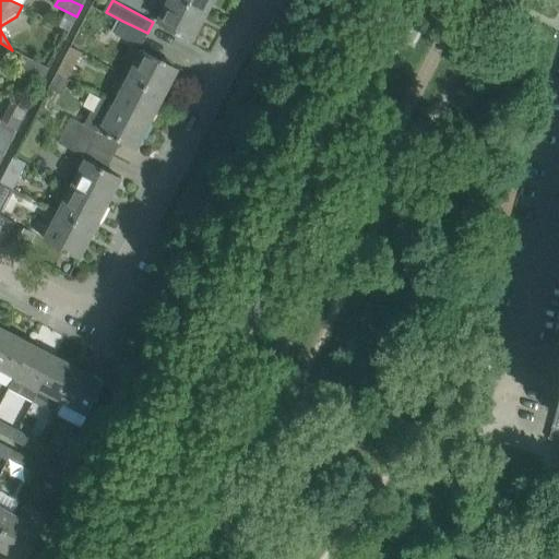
[(183,0),(170,0),(158,23),(177,32),(176,34),(180,36),(181,34),(192,39),(207,11),(183,0)]
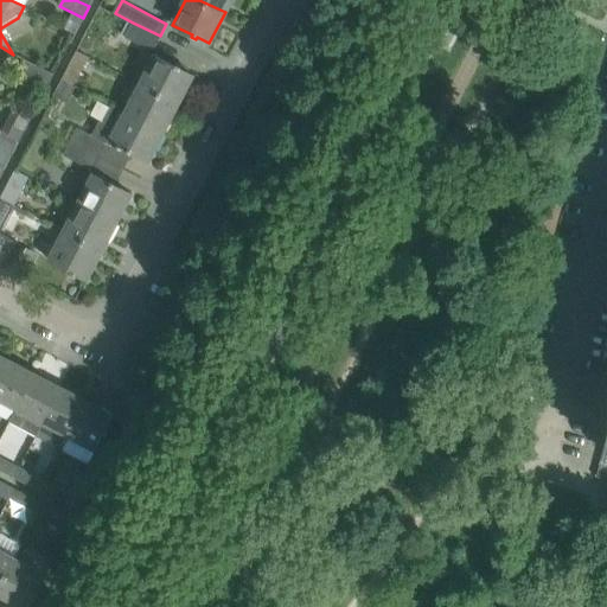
[(199,0),(225,12),(230,0),(199,0)]
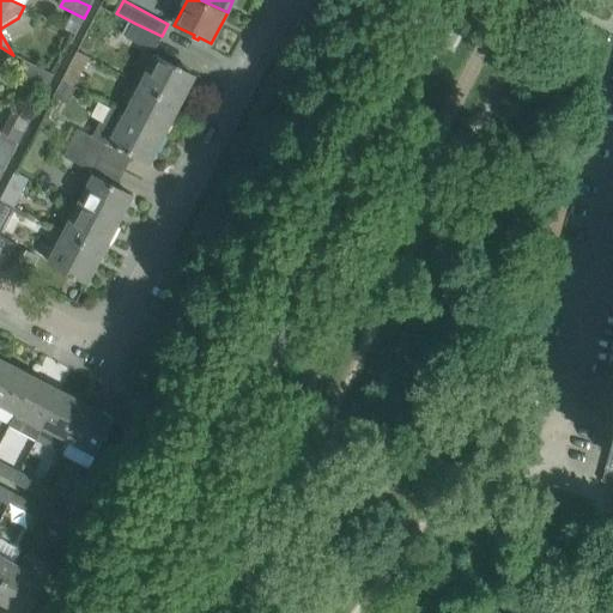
[(155,50),(162,36),(134,23),(127,36),(155,50)]
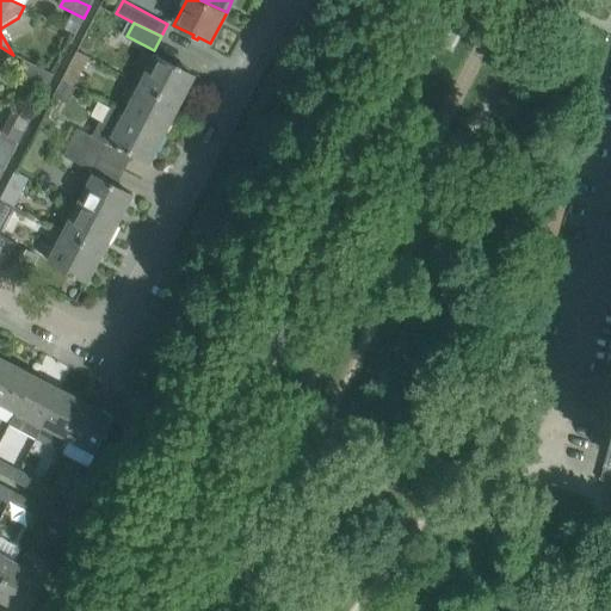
[(26,62),(54,75),(59,67),(31,53),(26,62)]
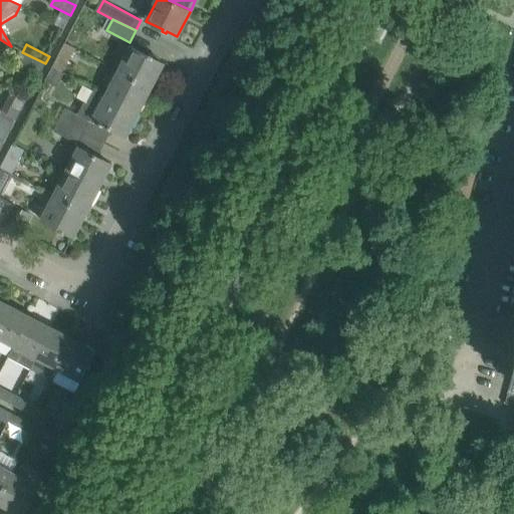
[(154,57),(150,55),(149,56),(132,48),(119,71),(151,87),(163,64),(153,58),(154,57)]
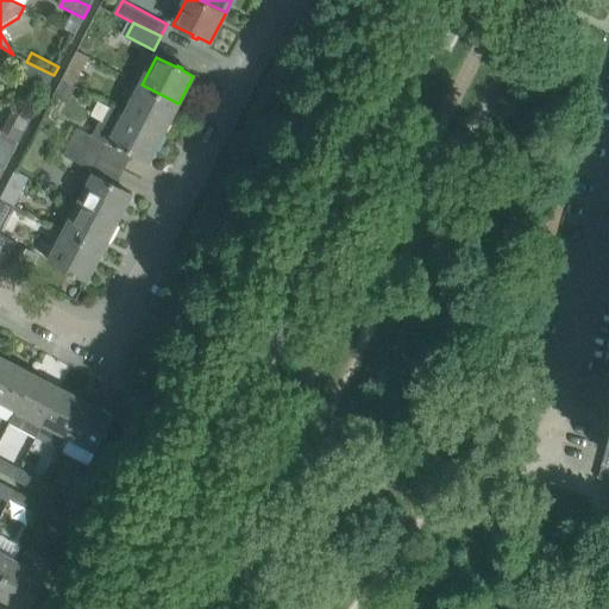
[(46,88),(54,75),(26,62),(20,74),(46,88)]
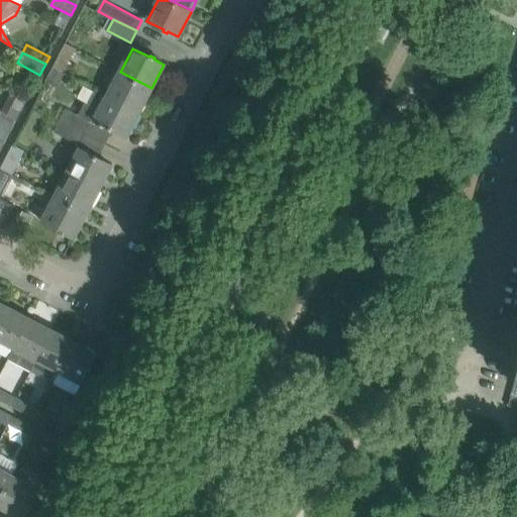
[(53,67),(64,73),(70,62),(59,56),(53,67)]
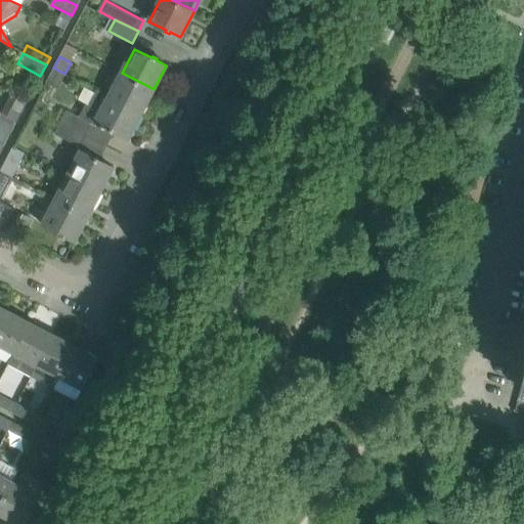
[(154,89),(122,73),(108,98),(140,115),(154,89)]
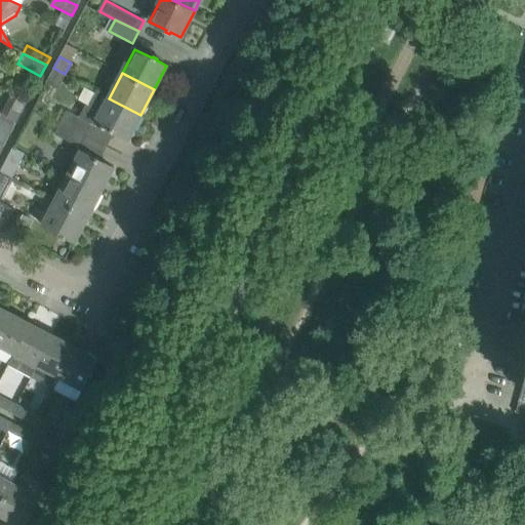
[(106,128),(127,139),(140,115),(109,98),(95,91),(89,104),(86,103),(79,117),(91,123),(90,124),(95,126),(96,125),(96,124),(102,126),(102,128),(106,130),(106,128)]
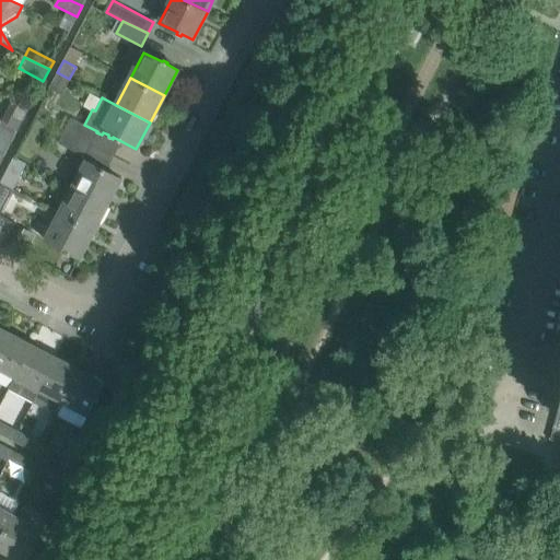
[(8,126),(18,130),(26,114),(16,108),(8,126)]
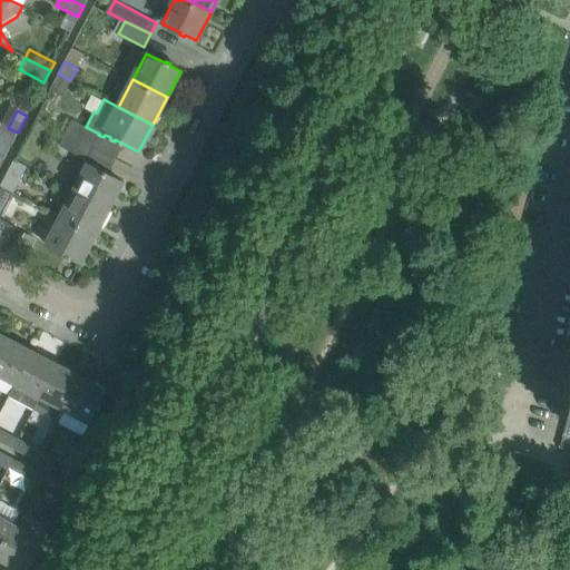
[(66,133),(92,147),(98,135),(99,134),(86,127),(72,120),(66,133)]
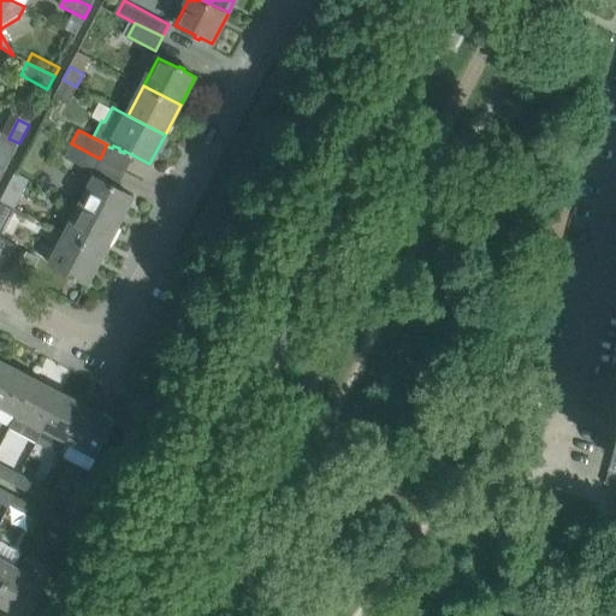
[(0,157),(10,163),(19,143),(9,138),(0,153),(0,157)]
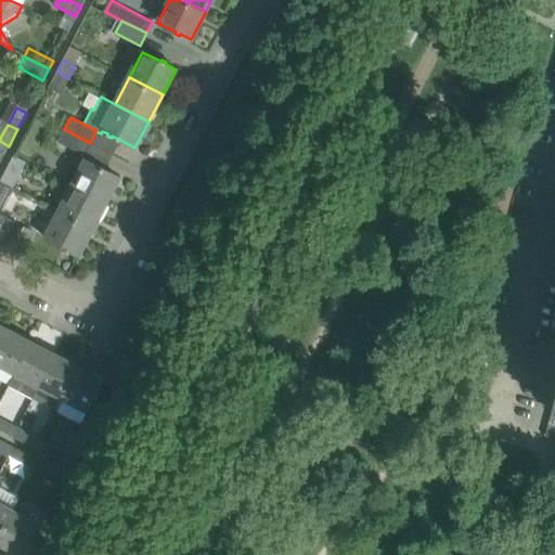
[(81,159),(90,143),(64,129),(55,145),(81,159)]
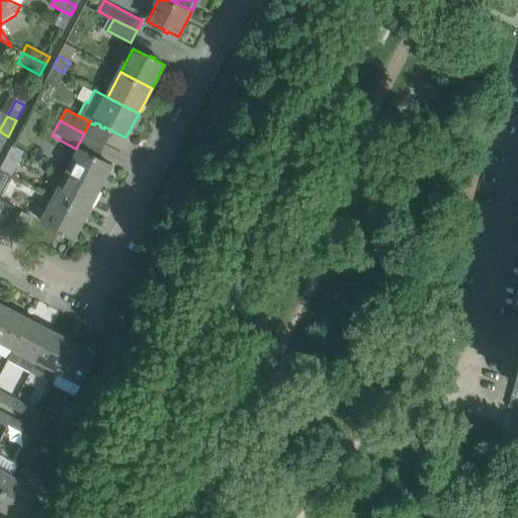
[(0,168),(14,175),(25,154),(12,147),(0,168)]
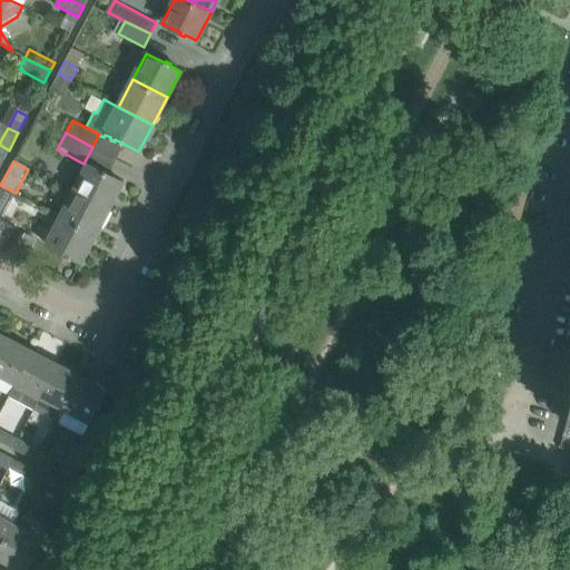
[(88,165),(75,190),(108,209),(123,182),(88,165)]
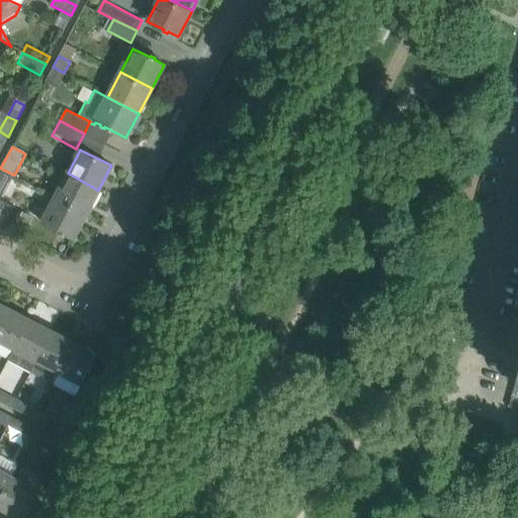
[(0,200),(0,201),(14,175),(0,168),(0,200)]
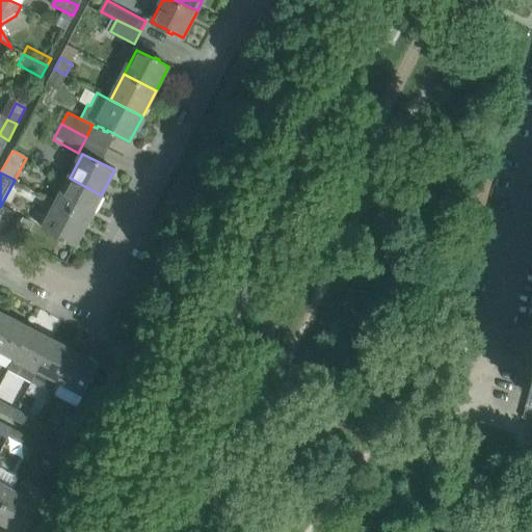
[(89,218),(101,195),(70,178),(57,202),(89,218)]
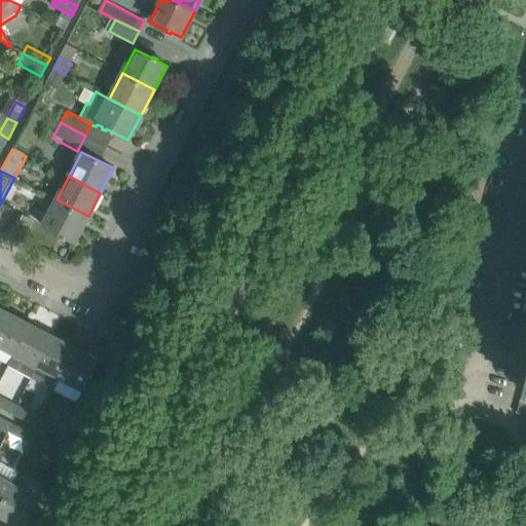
[(88,216),(57,199),(43,226),(61,235),(60,237),(64,239),(65,237),(74,242),(88,216)]
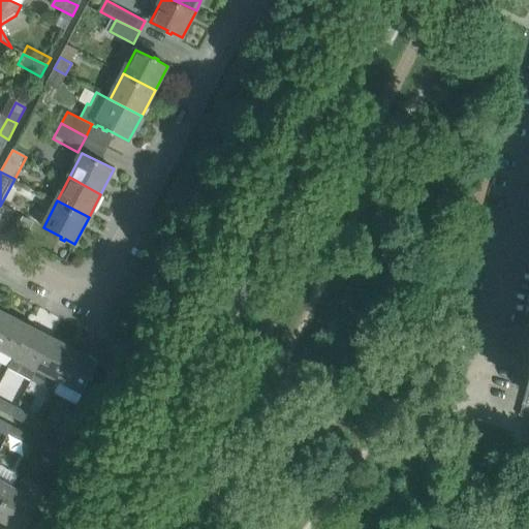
[(0,205),(0,232),(3,235),(14,212),(0,206),(0,205)]
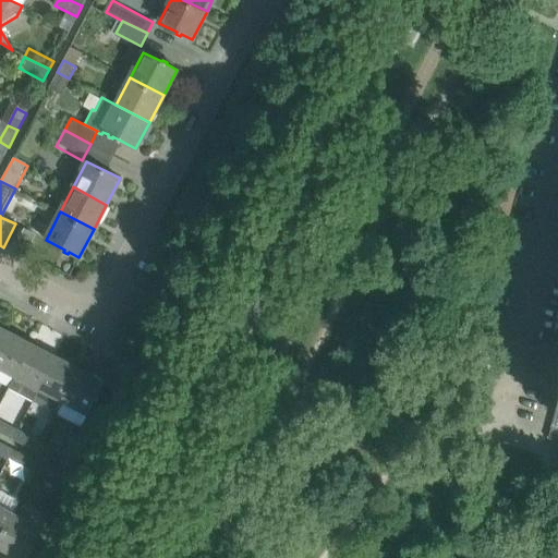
[(0,326),(0,348),(9,331),(0,326)]
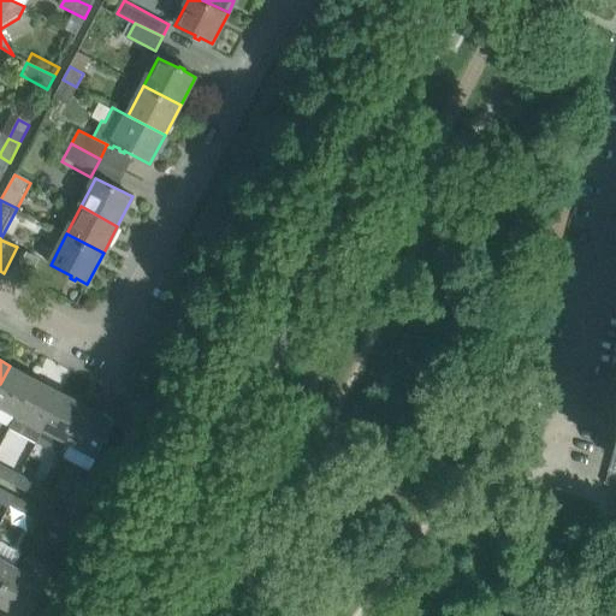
[(0,384),(0,407),(18,416),(36,379),(10,366),(0,384)]
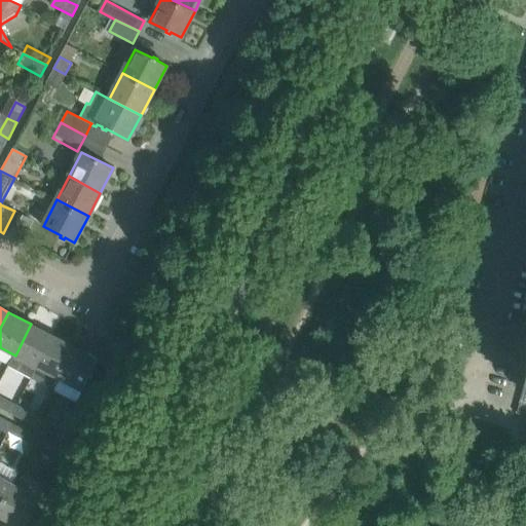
[(53,336),(31,324),(15,355),(8,368),(31,379),(53,336)]
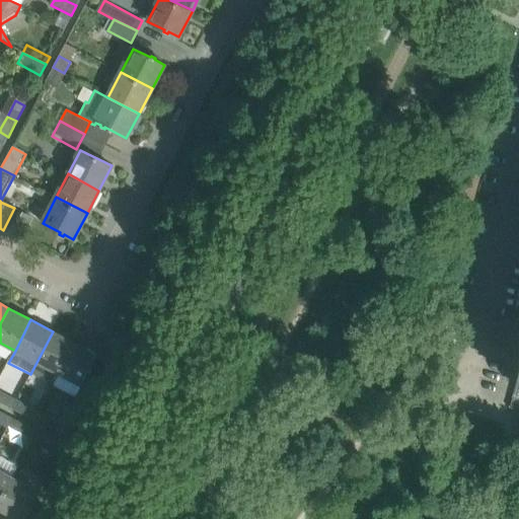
[(55,386),(61,375),(77,344),(53,331),(30,374),(55,386)]
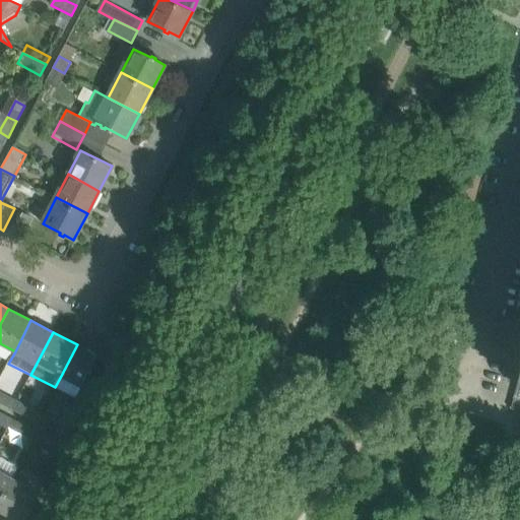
[(77,344),(61,376),(55,387),(76,398),(99,355),(77,344)]
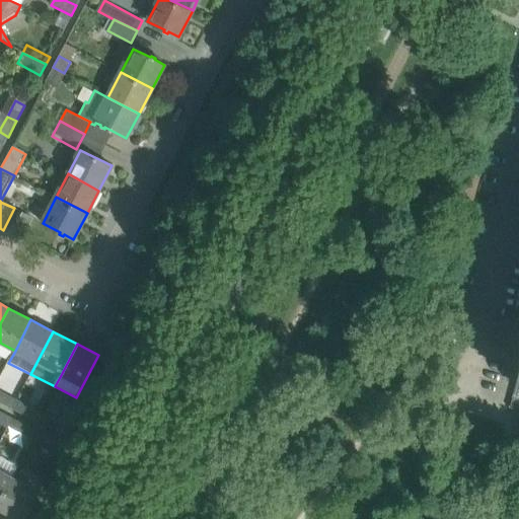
[(518,378),(518,383),(517,382),(510,408),(518,410),(518,378)]
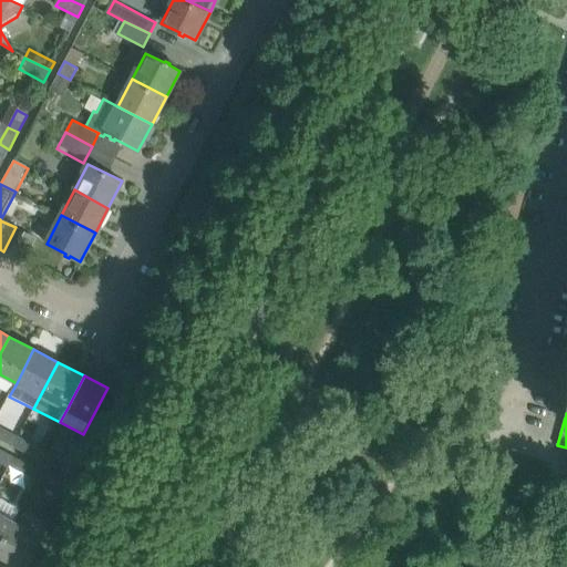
[(0,440),(13,446),(18,437),(0,428),(0,440)]
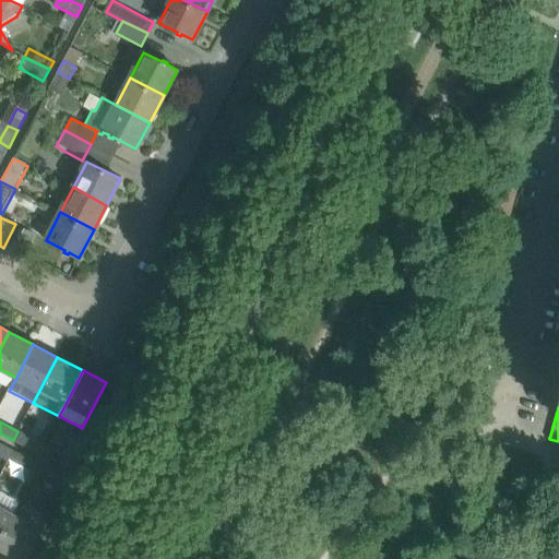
[(18,431),(13,440),(39,454),(44,444),(18,431)]
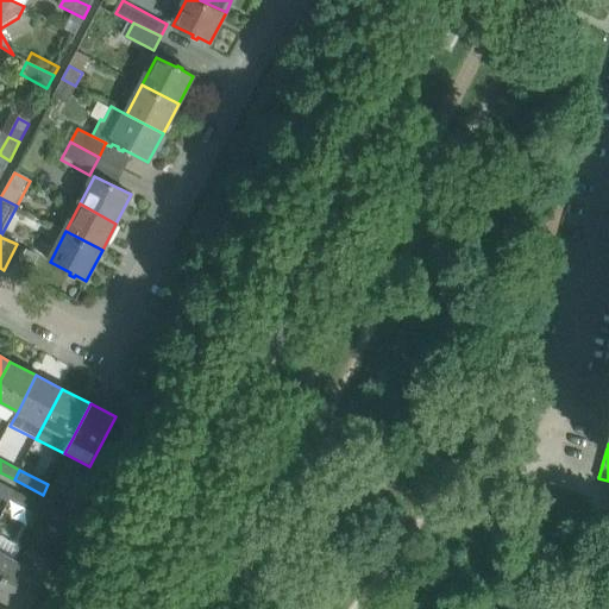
[(79,513),(93,485),(93,484),(80,478),(66,506),(79,513)]
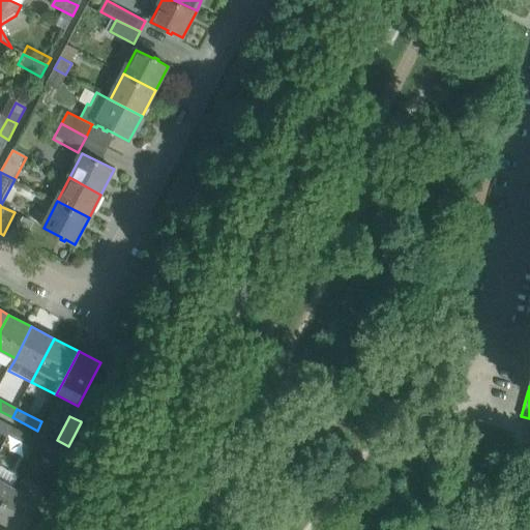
[(13,428),(0,420),(0,433),(8,438),(9,436),(13,428)]
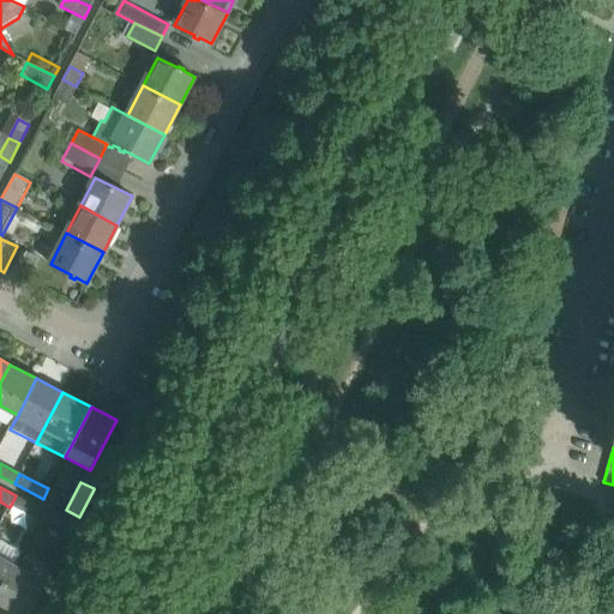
[(44,511),(16,495),(11,505),(41,519),(43,515),(43,516),(44,511)]
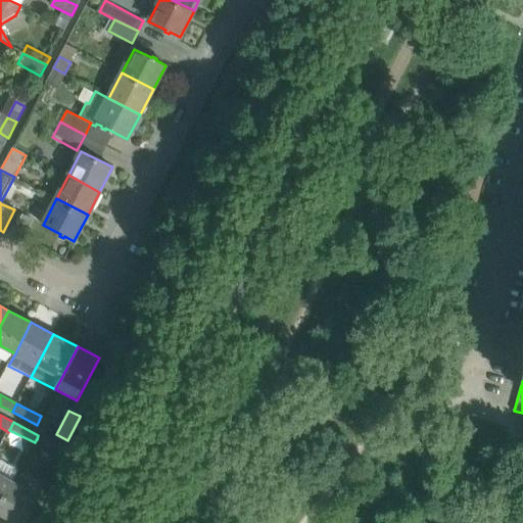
[(39,435),(38,435),(37,439),(61,452),(65,443),(41,431),(39,435)]
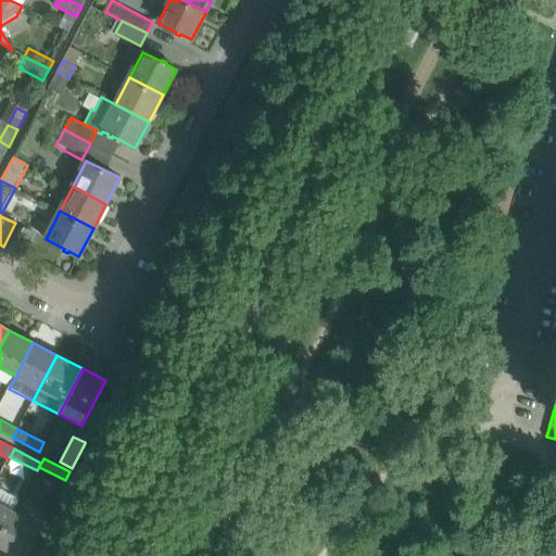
[(0,541),(15,513),(0,504),(0,541)]
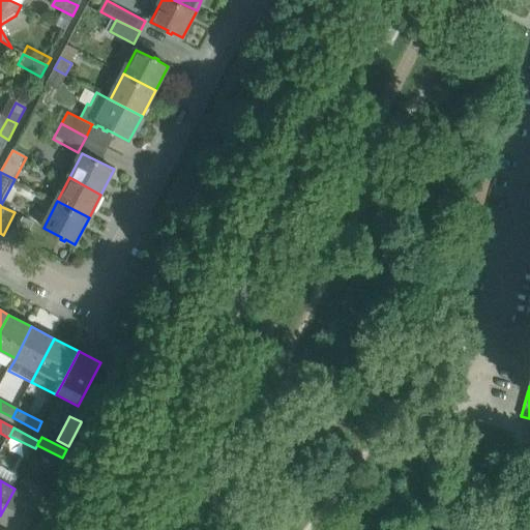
[(0,520),(19,529),(24,529),(39,501),(15,489),(0,516),(0,520)]
